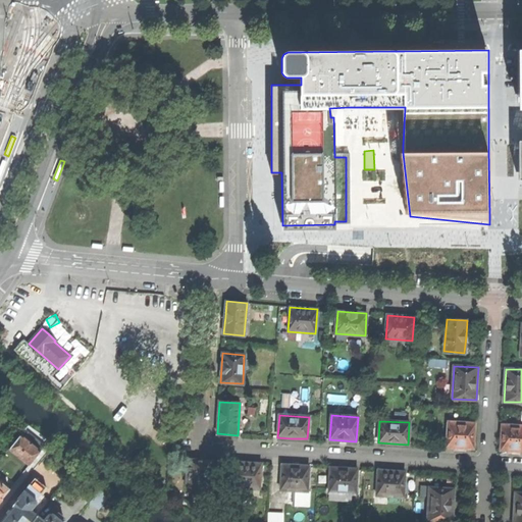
[(474,423),(448,422),(447,447),(462,448),(473,449),(474,423)]
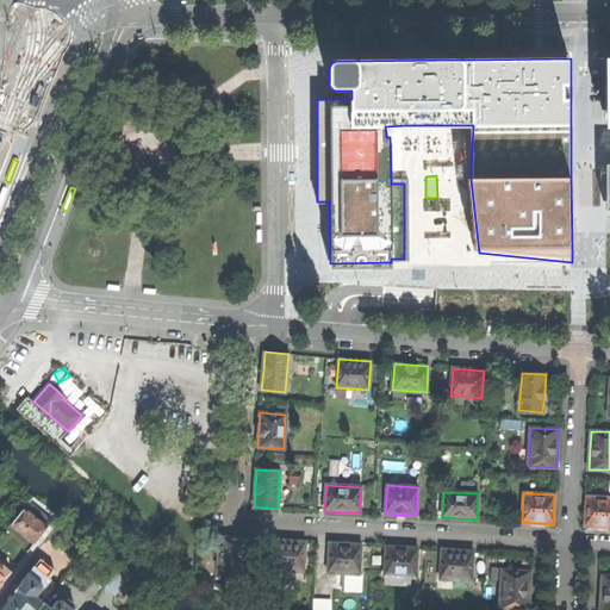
[(609,498),(586,497),(585,526),(601,527),(609,527),(609,498)]
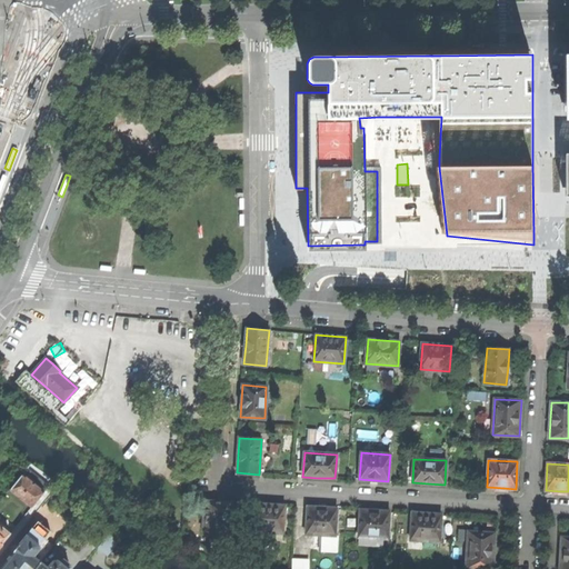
[(10,489),(32,507),(49,486),(27,468),(10,489)]
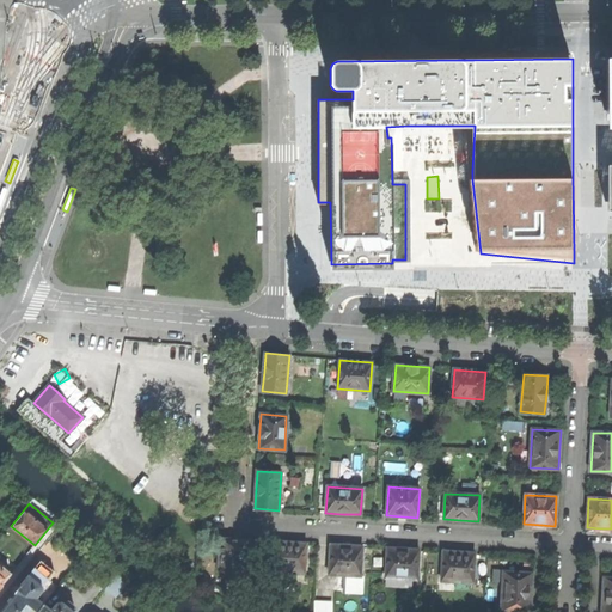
[(236,539),(220,539),(219,569),(248,571),(250,540),(236,539)]
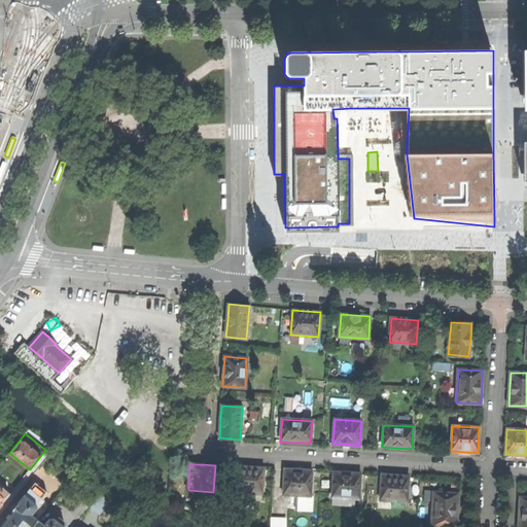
[(249,467),(237,466),(235,492),(261,493),(264,468),(249,467)]
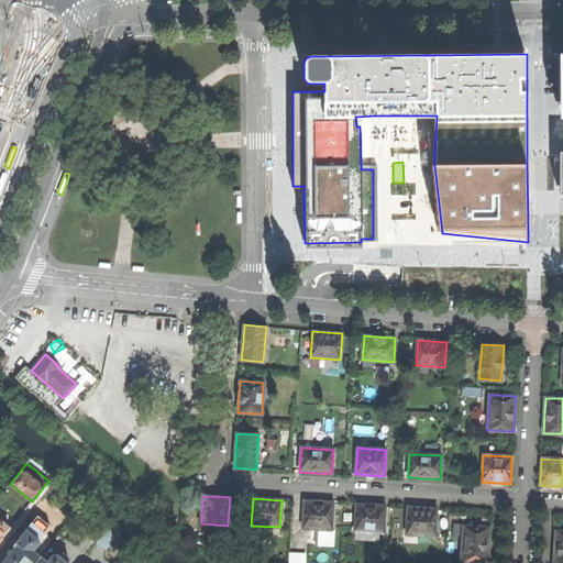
[(320,503),(305,501),(302,528),(331,530),(333,503),(320,503)]
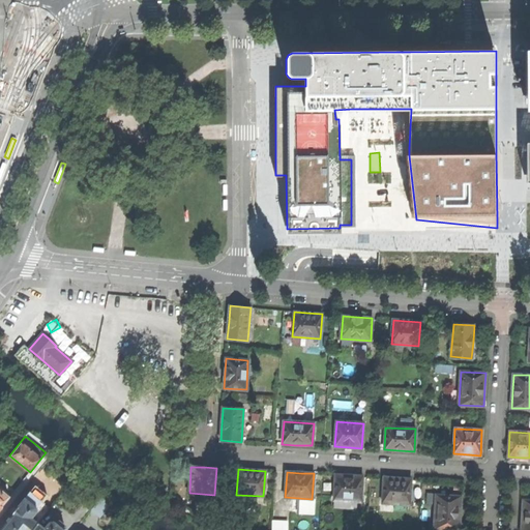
[(348,475),(335,475),(333,500),(361,501),(362,476),(348,475)]
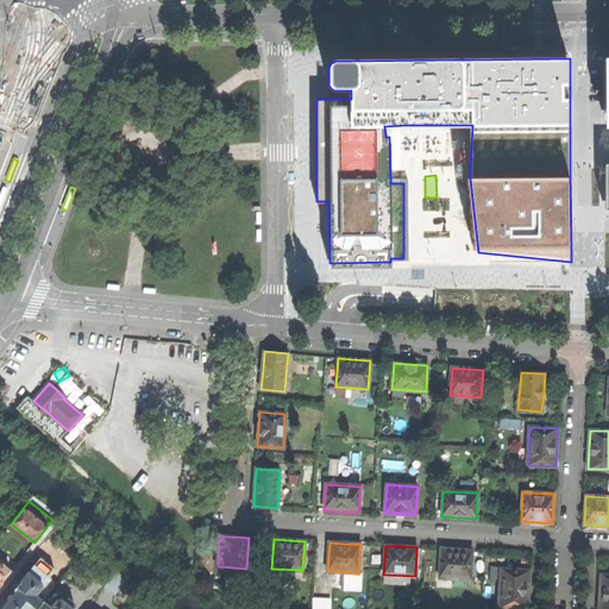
[(456,550),(441,548),(440,578),(470,579),(471,551),(456,550)]
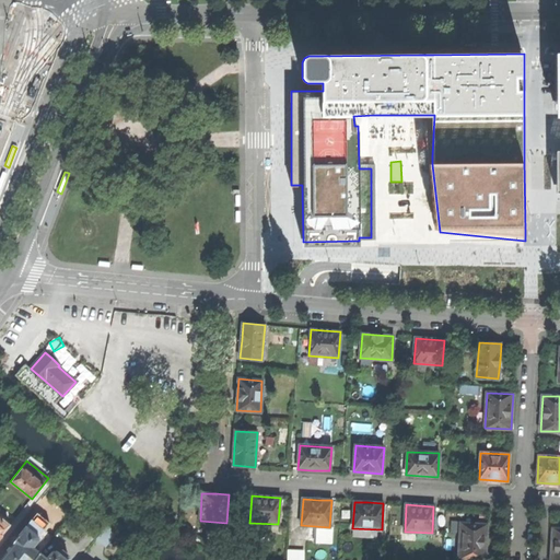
[(0,537),(2,536),(1,535),(10,525),(3,520),(4,517),(0,513),(0,537)]
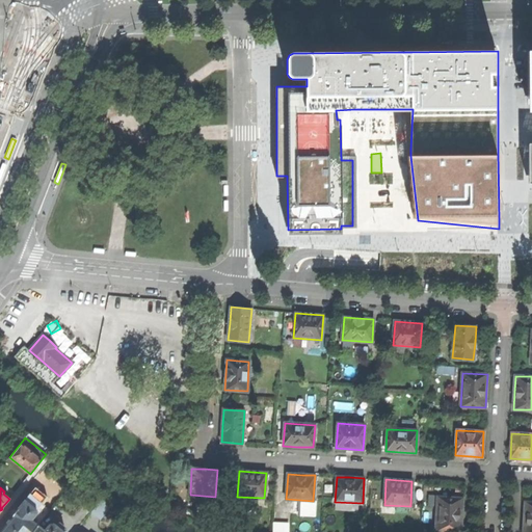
[(36,510),(41,504),(47,497),(35,487),(25,501),(36,510)]
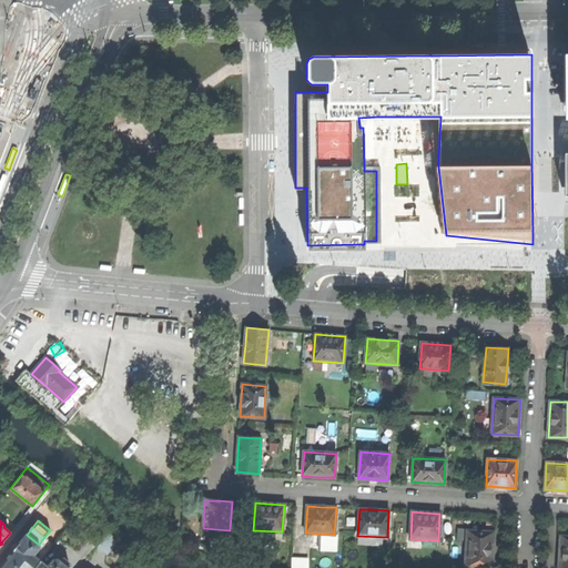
[(100,526),(89,539),(97,546),(98,546),(108,533),(100,526)]
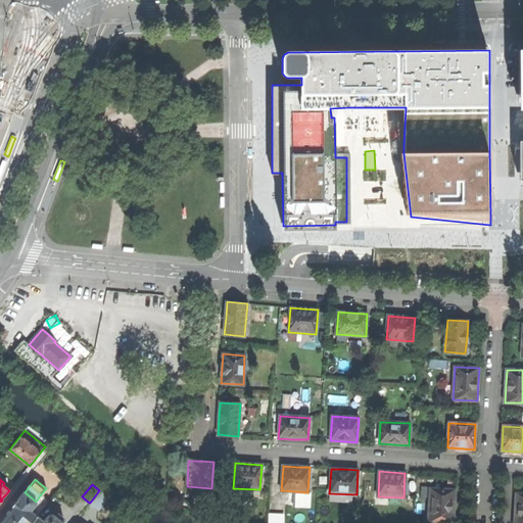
[(455,490),(430,488),(428,521),(453,522),(454,507),(455,490)]
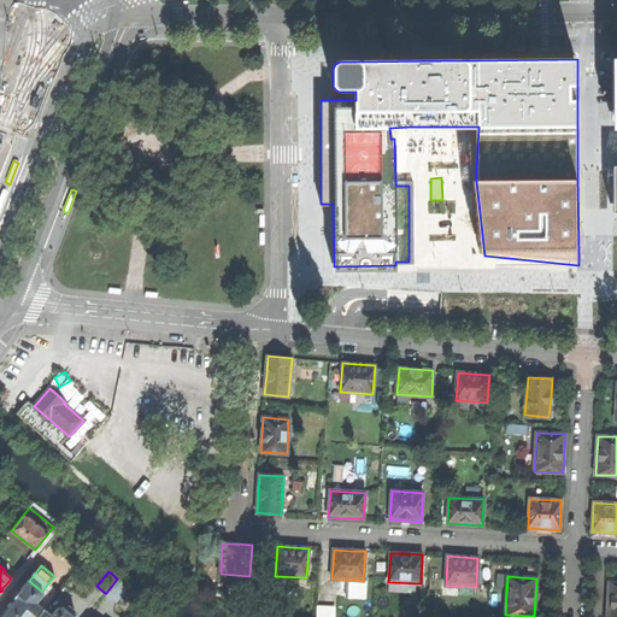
[(117,579),(106,593),(116,601),(128,587),(117,579)]
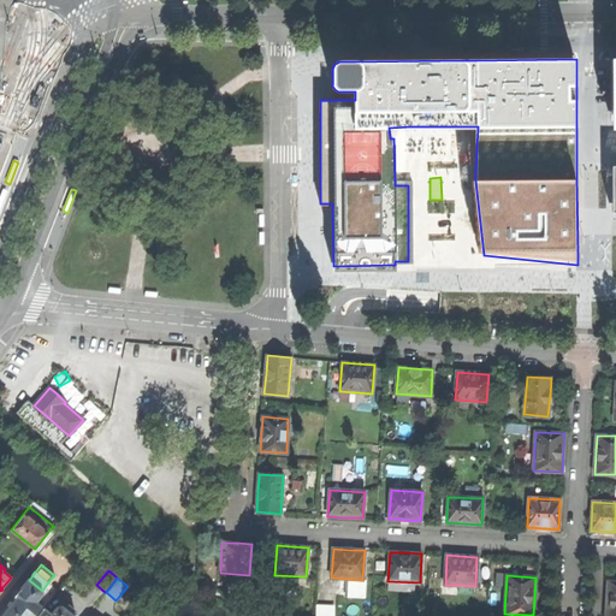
[(42,591),(29,580),(0,615),(37,615),(43,608),(37,602),(43,596),(42,591)]
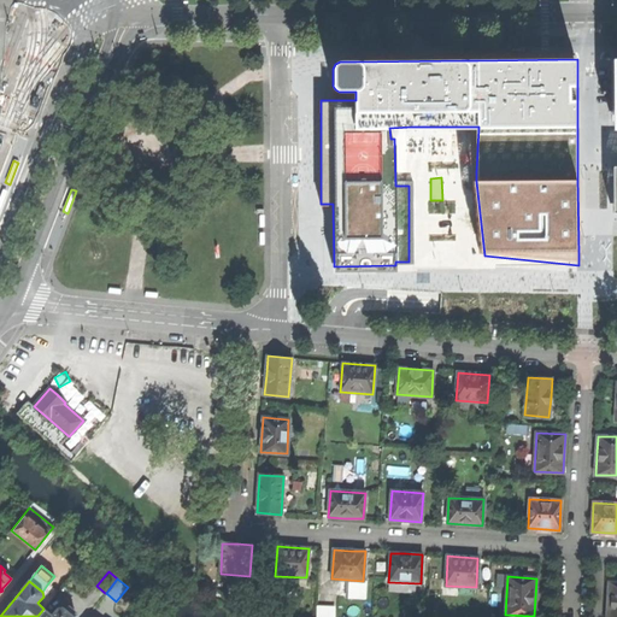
[(616,616),(616,582),(610,582),(609,599),(606,616),(616,616)]
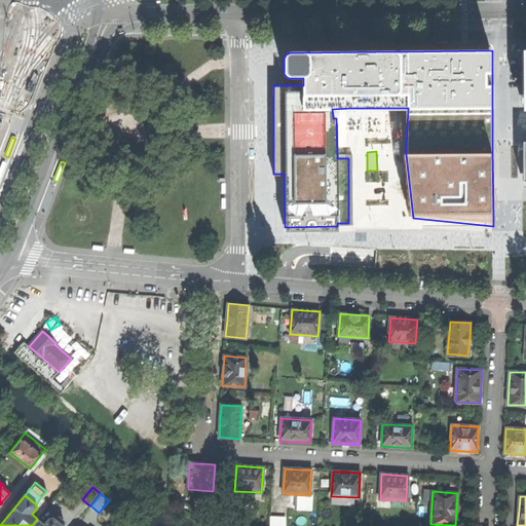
[(32,514),(37,519),(48,505),(40,498),(36,504),(37,509),(32,514)]
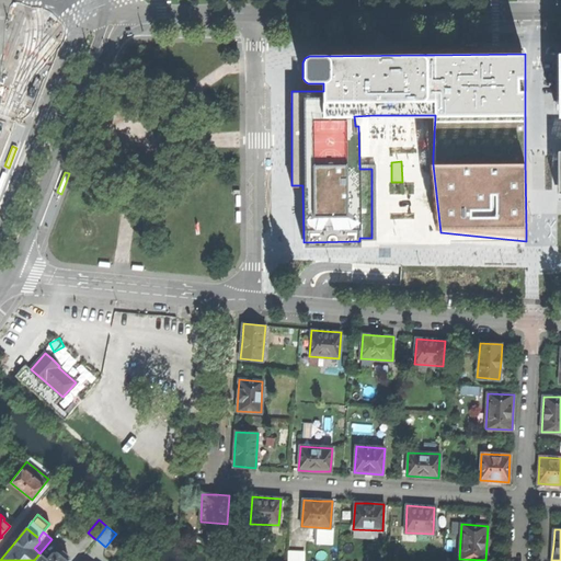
[(307,560),(307,550),(289,550),(289,560),(307,560)]
